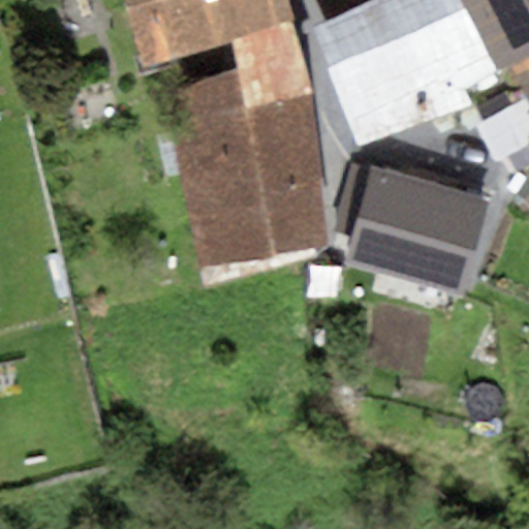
[(285,0),(125,0),(145,62),(229,37),(291,20),(285,0)]
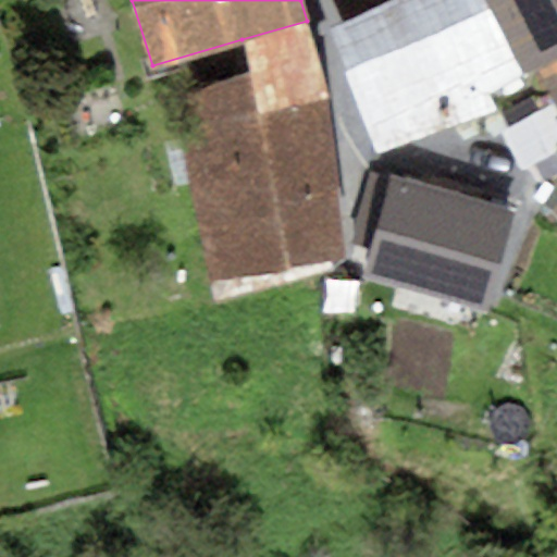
[(384,0),(343,20),(329,26),(376,153),(500,109),(493,93),(530,75),(525,66),(492,0),(384,0)]
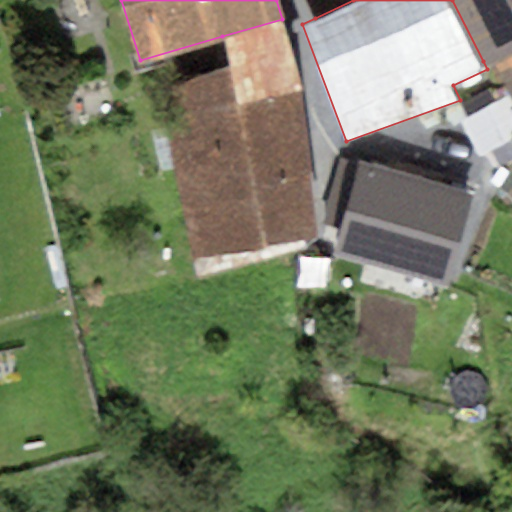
[(307,0),(315,18),(354,0),(307,0)]
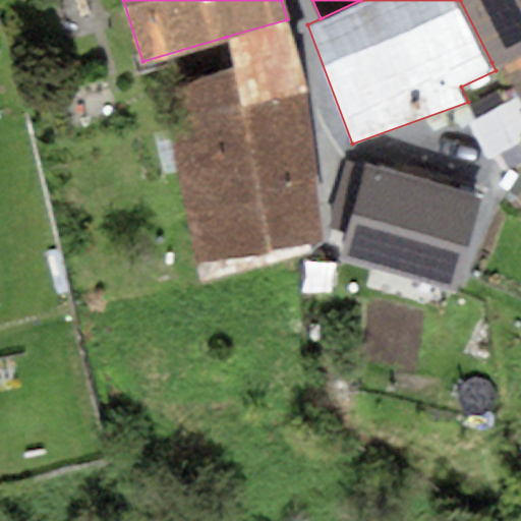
[(520,0),(460,0),(491,62),(498,59),(520,47),(520,0)]
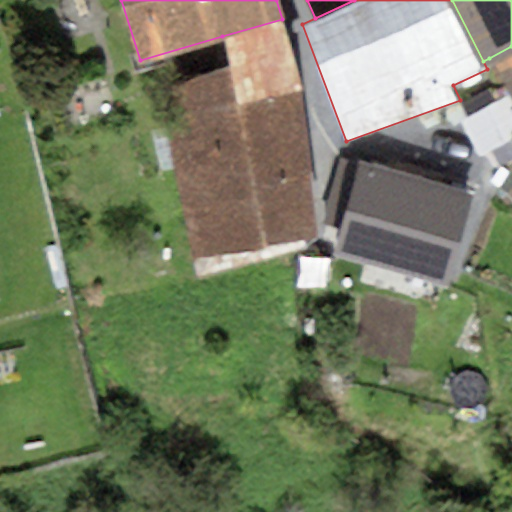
[(185,120),(166,125),(192,256),(318,237),(301,89),(282,19),(222,36),(230,67),(177,86),(185,120)]
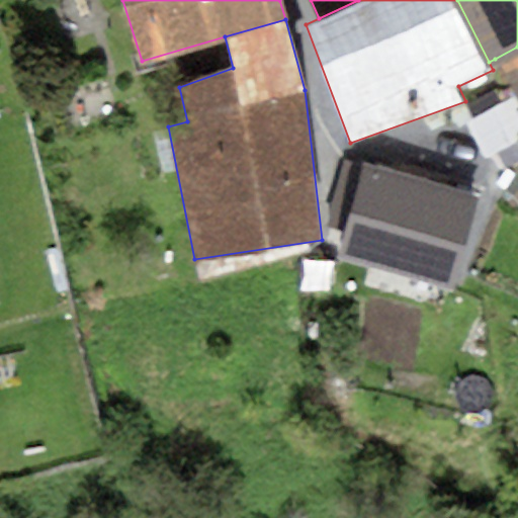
[(517,47),(495,59),(517,101),(517,47)]
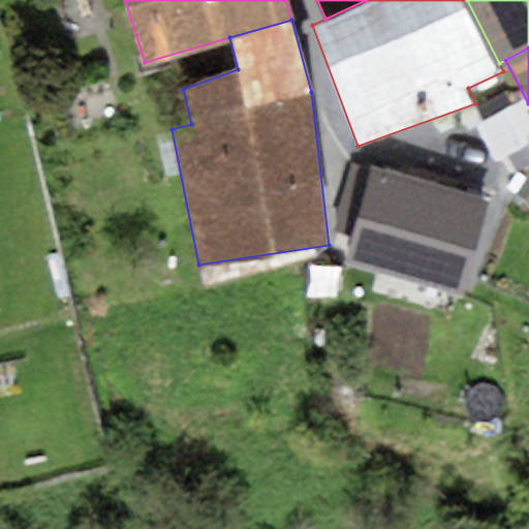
[(491,201),(372,168),(346,262),(465,296),(491,201)]
